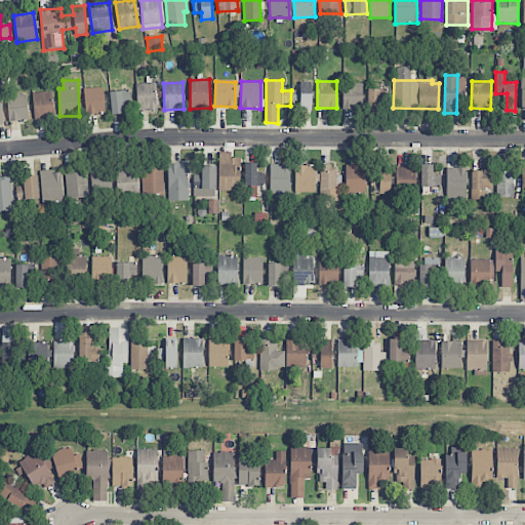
[(156,83),(136,84),(137,111),(157,110),(156,83)]
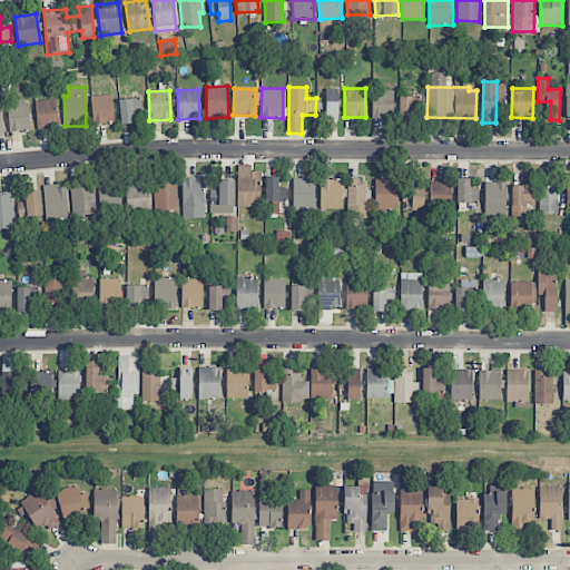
[(338,120),(337,90),(325,90),(325,97),(317,98),(317,110),(325,109),(325,120),(338,120)]
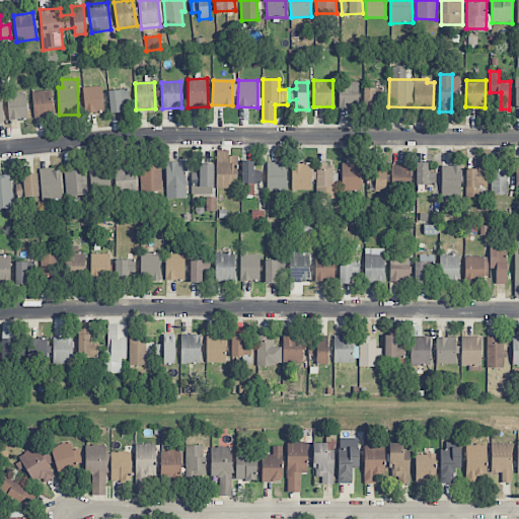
[(339,108),(358,108),(358,82),(339,82),(339,108)]
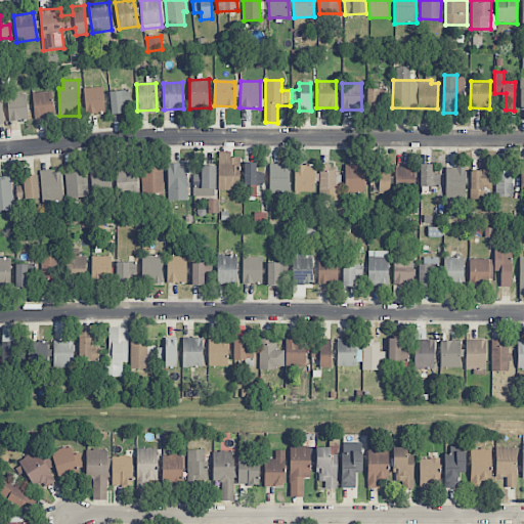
[(27,94),(18,94),(18,87),(7,87),(8,121),(28,121),(27,94)]
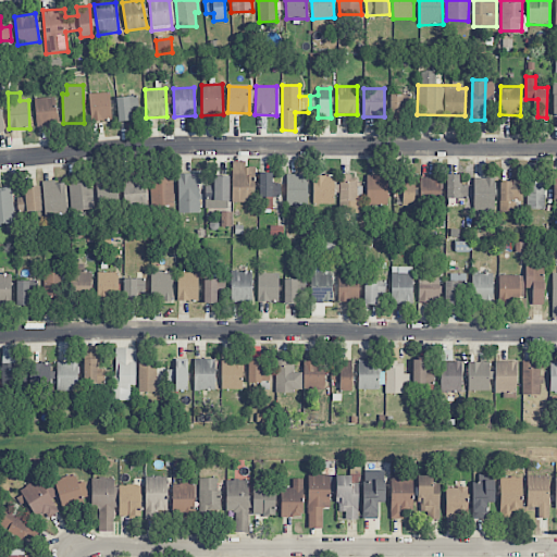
[(111,121),(111,93),(89,94),(90,121),(111,121)]
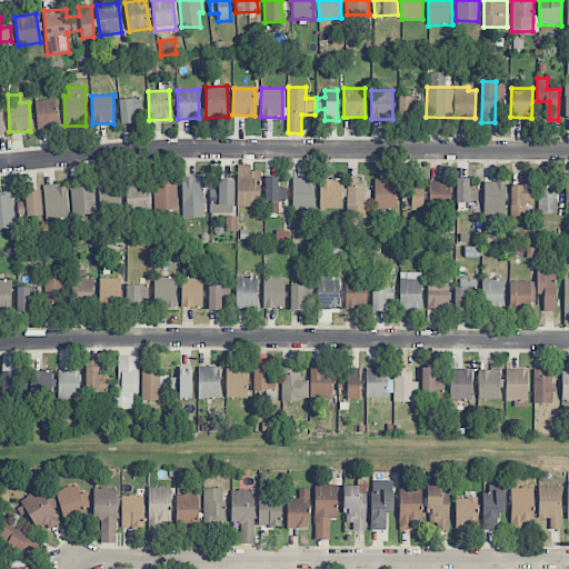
[(419,97),(398,96),(398,120),(419,120),(419,97)]
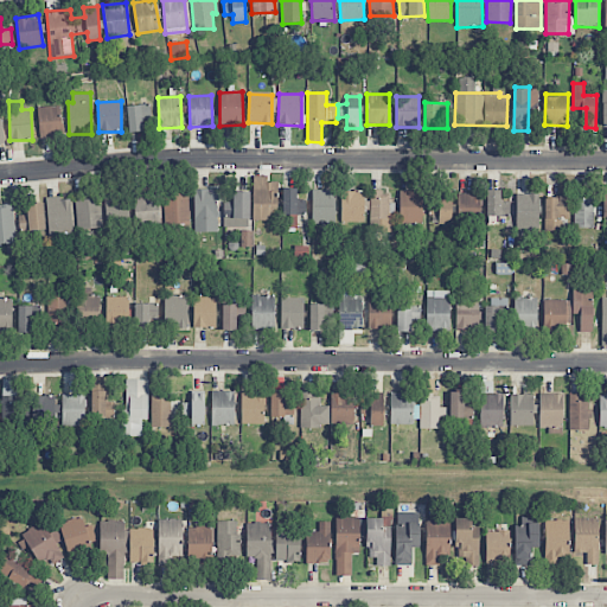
[(151,121),(151,104),(128,106),(128,132),(144,132),(142,121),(151,121)]
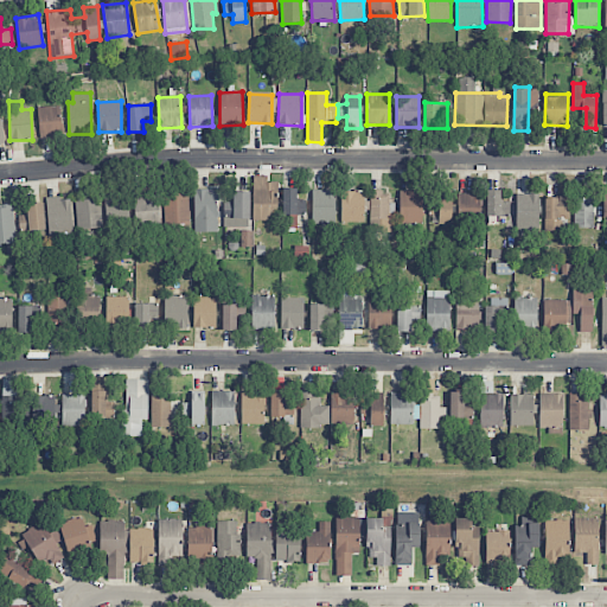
[(39,138),(62,136),(61,106),(38,107),(39,138)]
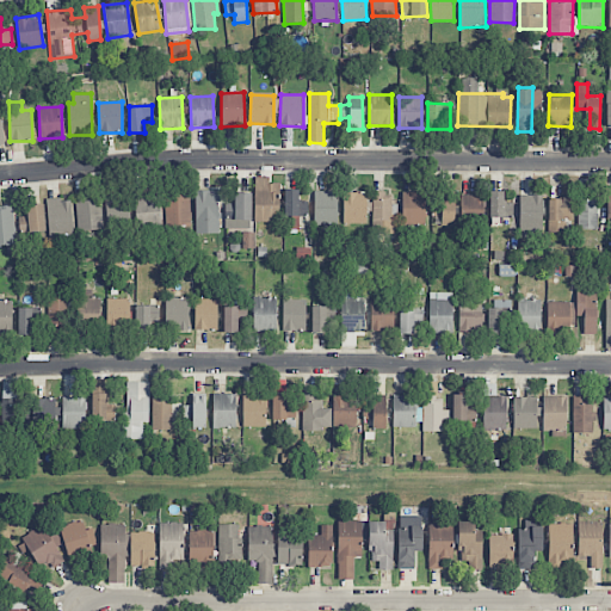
[(254,222),(278,222),(279,183),(269,183),(269,177),(255,177),(254,222)]
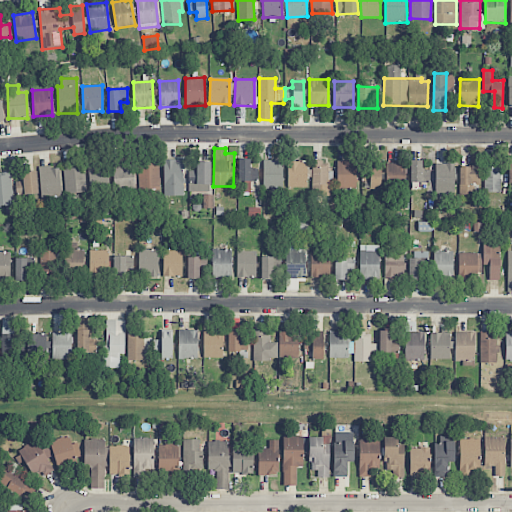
[(258,169),(250,168),(250,159),(239,158),(238,181),(257,181),(258,169)]
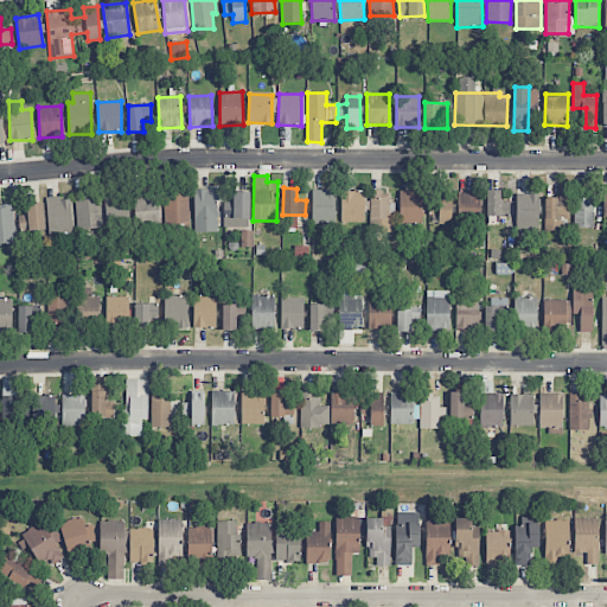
[(217,189),(193,190),(195,232),(218,232),(217,189)]
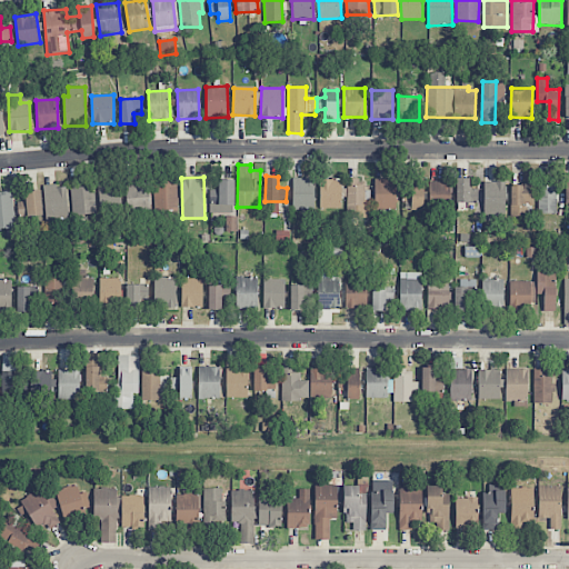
[(313,210),(315,178),(293,178),(292,209),(313,210)]
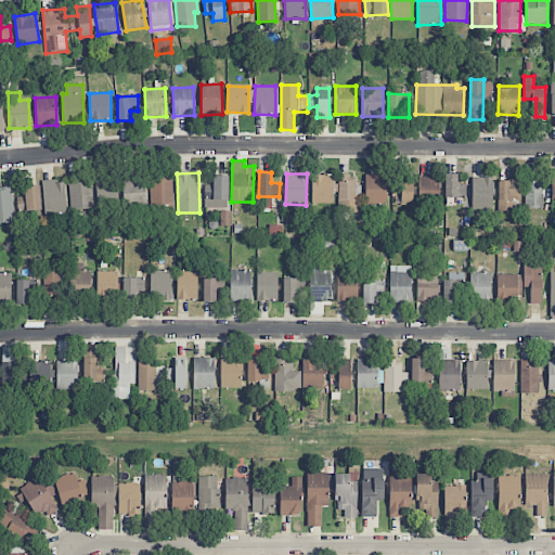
[(457,173),(446,173),(444,197),(466,198),(466,184),(457,184),(457,173)]
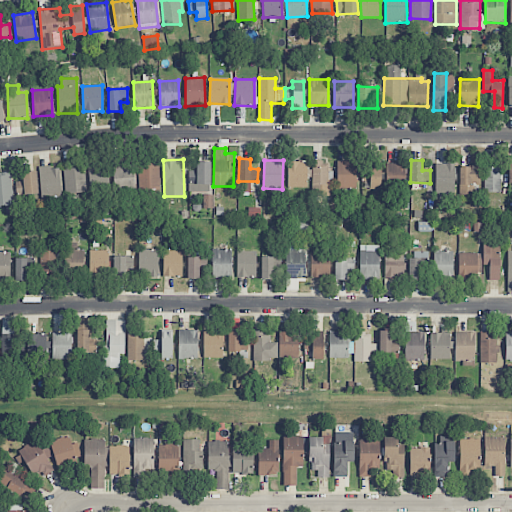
[(114,190),(135,189),(134,161),(113,162),(114,190)]
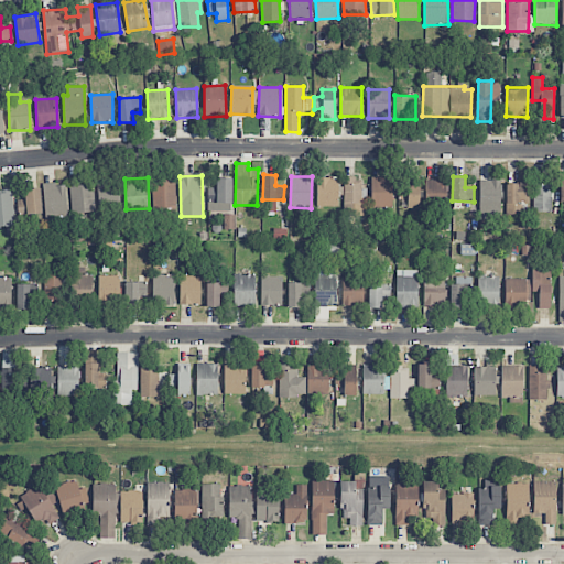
[(338,177),(317,177),(316,206),(337,207),(338,177)]
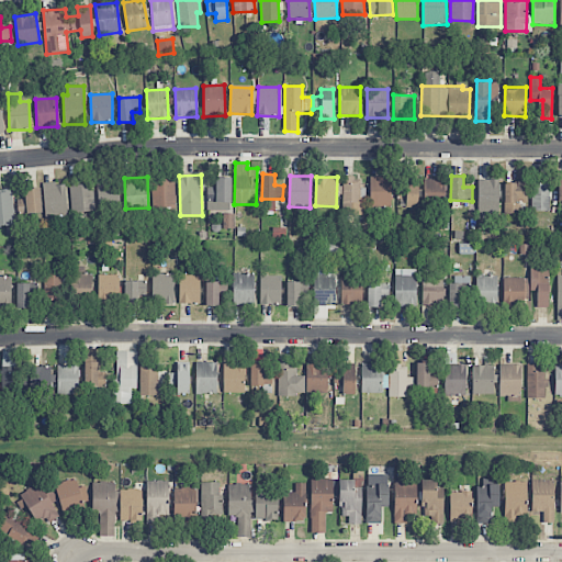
[(361,178),(344,177),(343,208),(360,208),(361,178)]
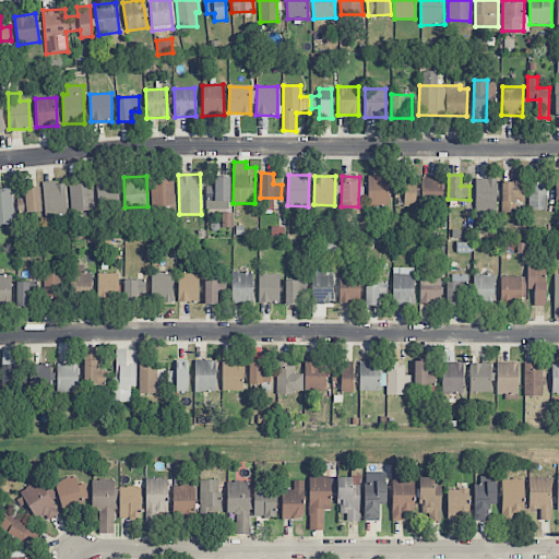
[(389,204),(389,177),(368,176),(368,204),(389,204)]
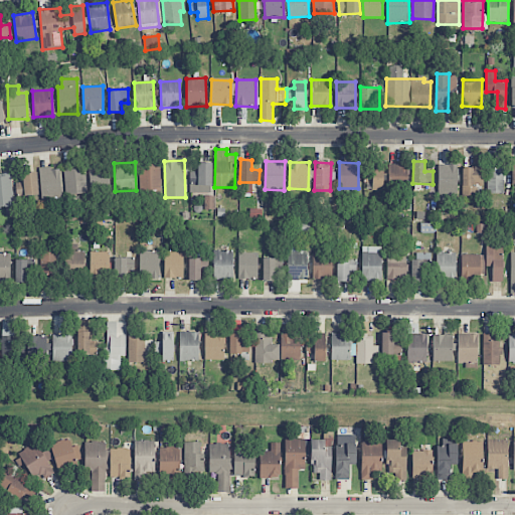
[(160,163),(139,163),(140,191),(161,191),(160,163)]
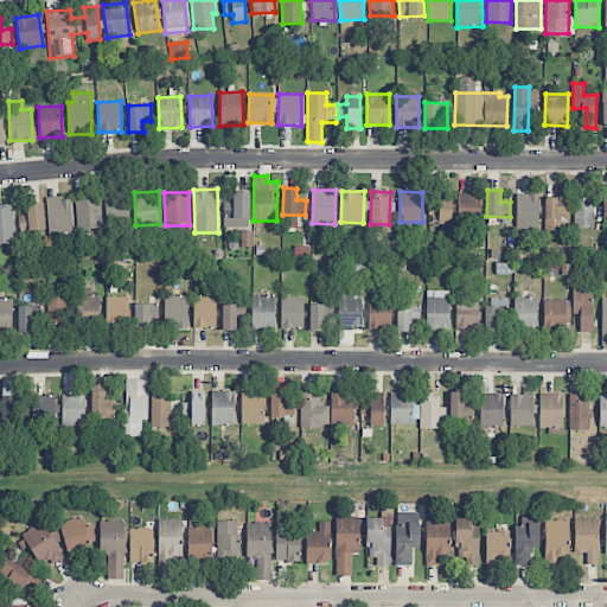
[(223,227),(249,228),(249,192),(232,192),(232,202),(224,202),(223,227)]
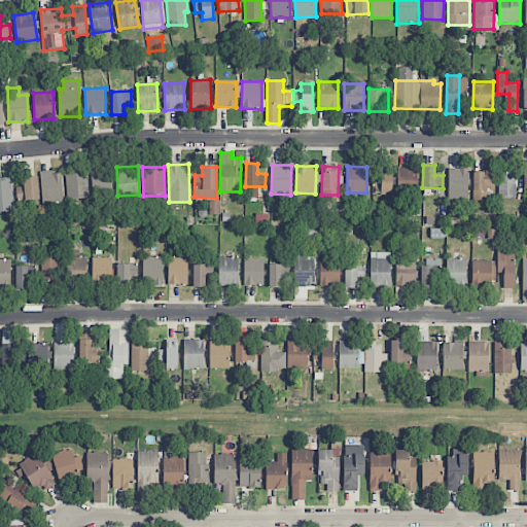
[(380,194),(391,195),(392,168),(373,168),(373,187),(380,187),(380,194)]
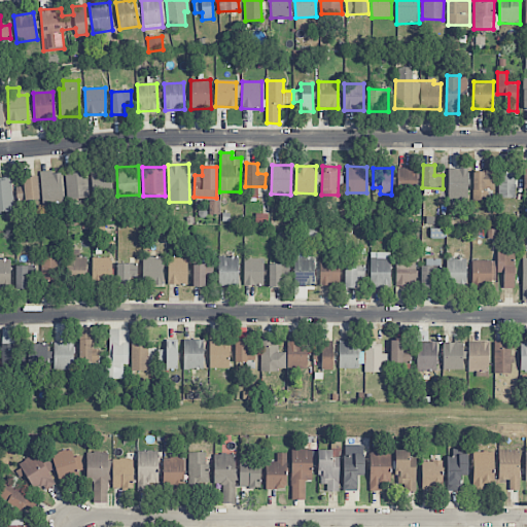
[(396,168),(397,194),(418,194),(417,168),(396,168)]
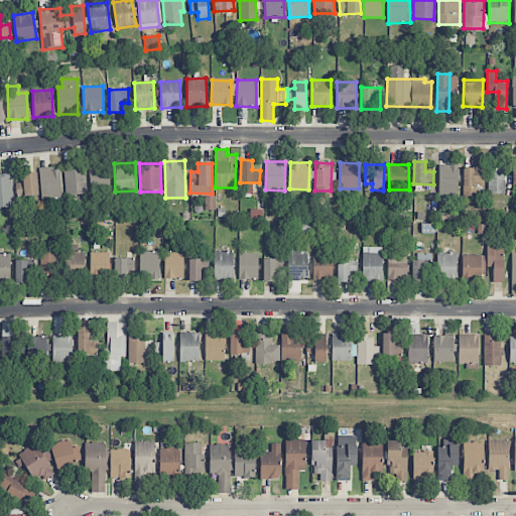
[(438,164),(439,200),(459,199),(458,164),(438,164)]
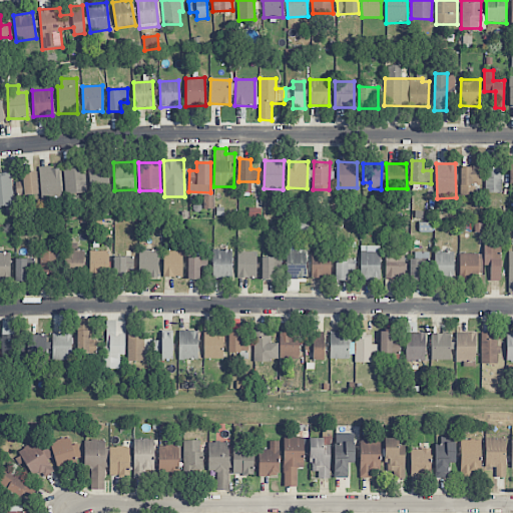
[(108,191),(108,165),(89,165),(89,191),(108,191)]
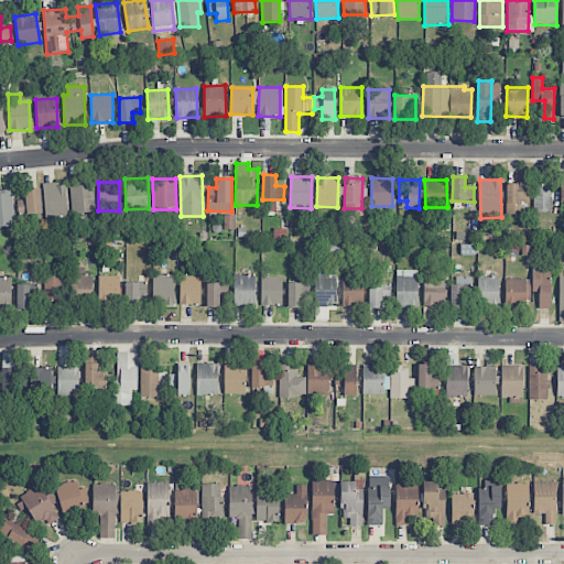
[(529,199),(529,182),(506,182),(507,215),(520,214),(520,199),(529,199)]
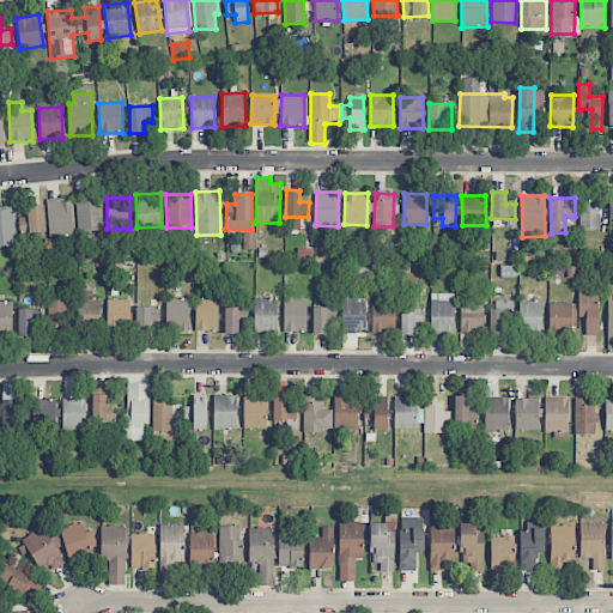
[(48,200),(48,238),(64,238),(64,231),(72,231),(71,200),(48,200)]
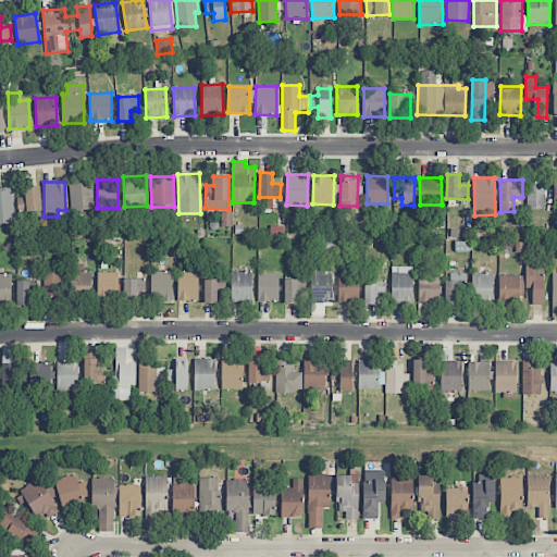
[(544,182),(527,182),(527,209),(544,209),(544,182)]
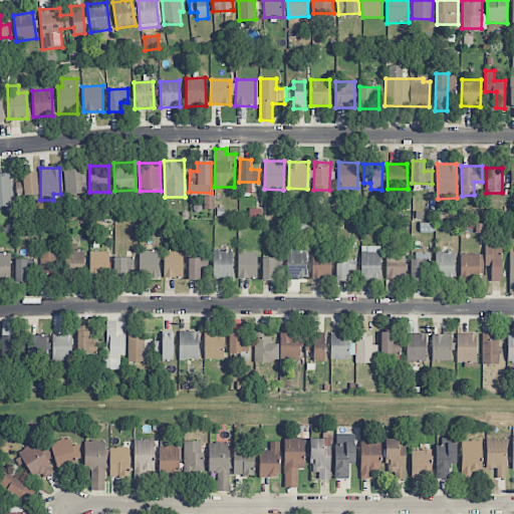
[(64,169),(65,194),(86,193),(85,169),(64,169)]
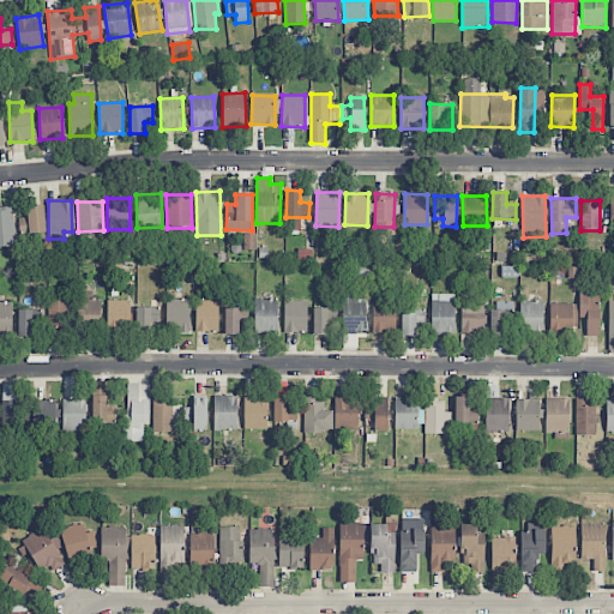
[(20,234),(46,232),(43,205),(26,208),(28,217),(18,218),(20,234)]
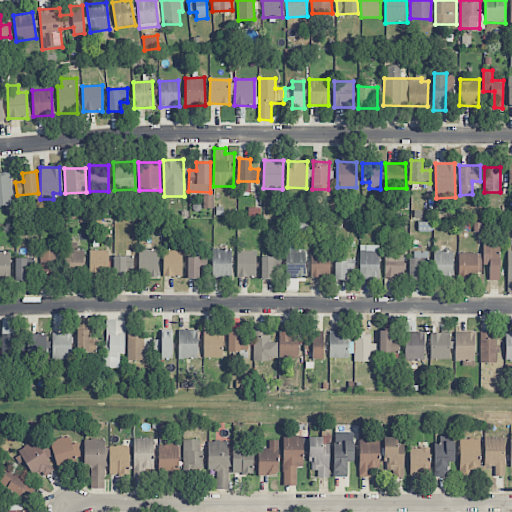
[(0,205),(13,205),(12,172),(0,172),(0,205)]
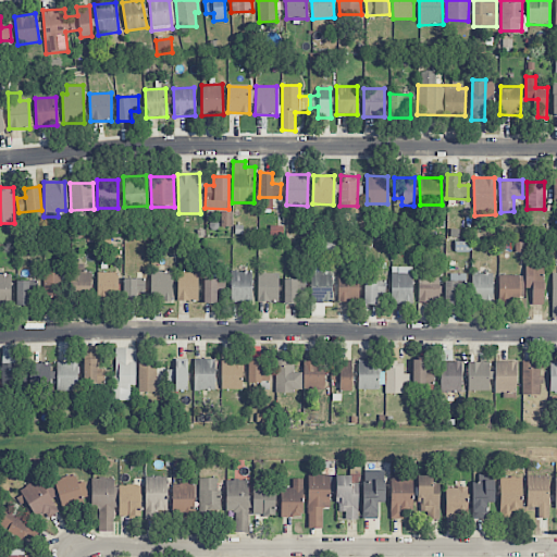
[(91,271),(84,271),(84,264),(73,264),(73,292),(91,292),(91,271)]
